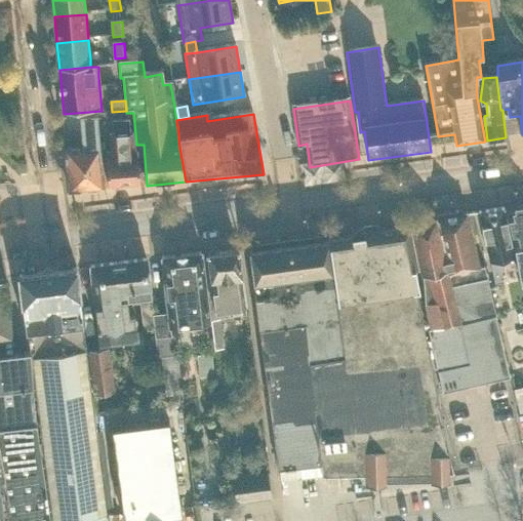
[(70,192),(106,189),(98,116),(64,120),(65,137),(66,150),(70,192)]
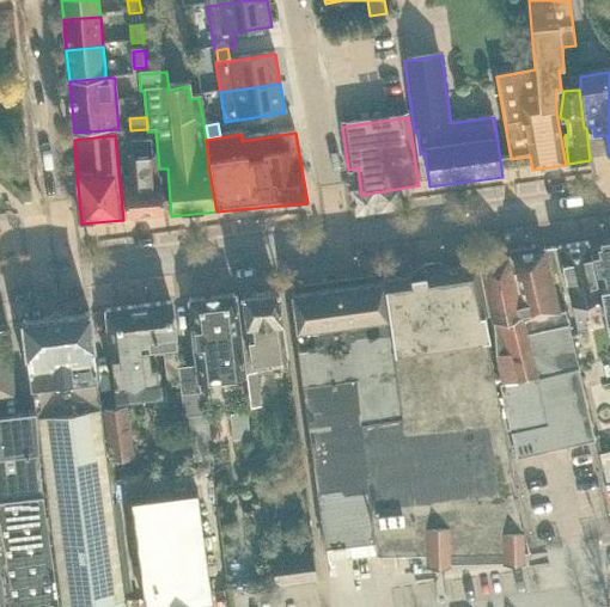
[(160,216),(158,186),(156,157),(145,158),(130,159),(133,188),(124,189),(127,219),(160,216)]
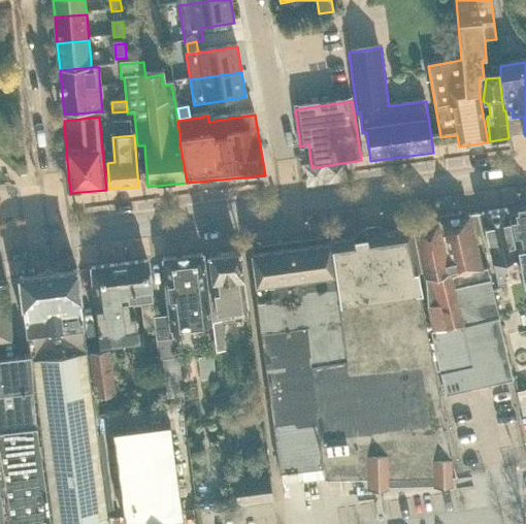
[(518,255),(523,279),(525,288),(525,207),(508,210),(518,255)]
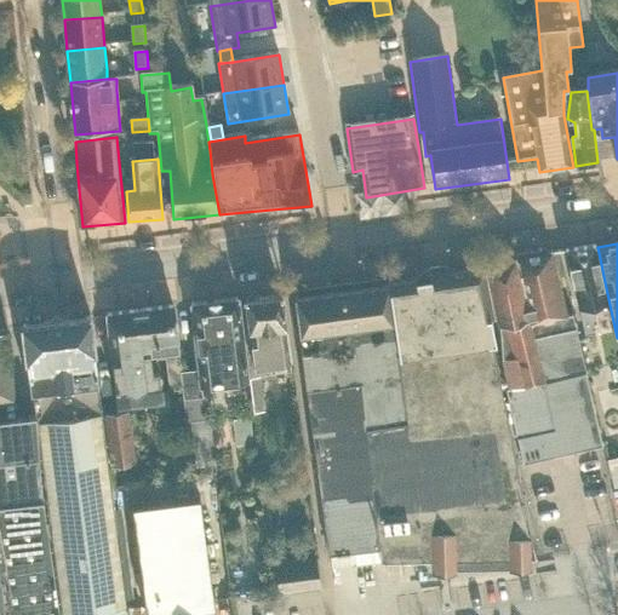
[(591,309),(610,306),(596,247),(565,252),(578,312),(585,338),(596,335),(591,309)]
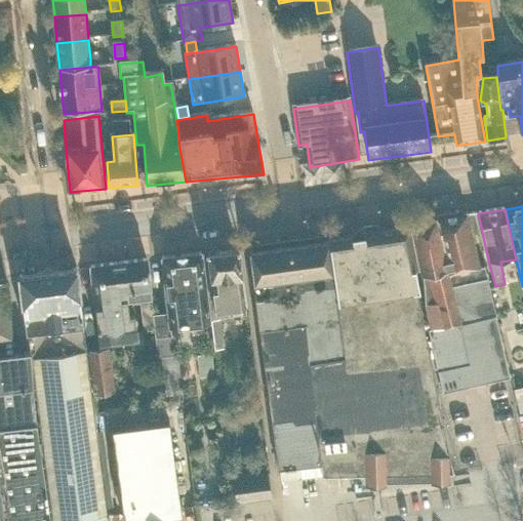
[(511,378),(504,349),(485,269),(481,270),(469,213),(436,221),(410,226),(423,283),(424,283),(426,306),(431,331),(429,331),(443,395),(511,378)]
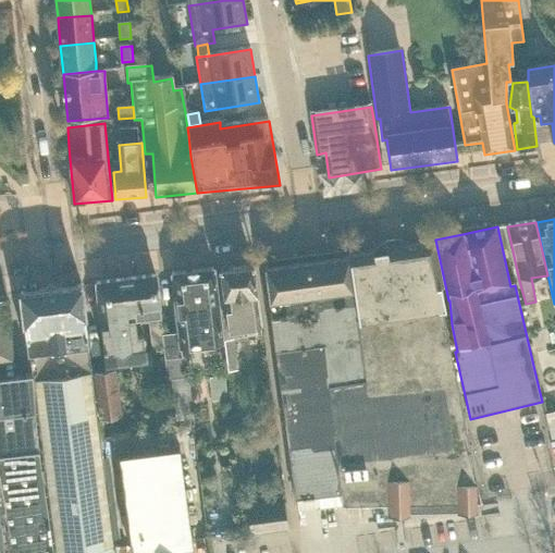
[(362,357),(448,341),(442,310),(445,309),(432,242),(404,246),(404,247),(349,256),(349,257),(348,257),(355,310),(362,357)]
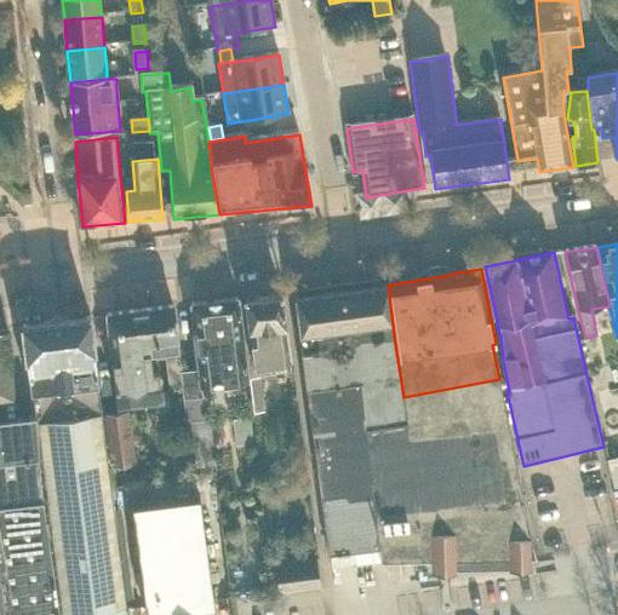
[(404,397),(395,345),(388,286),(295,299),(322,503),(348,499),(345,477),(344,471),(371,466),(366,434),(408,425),(404,397)]
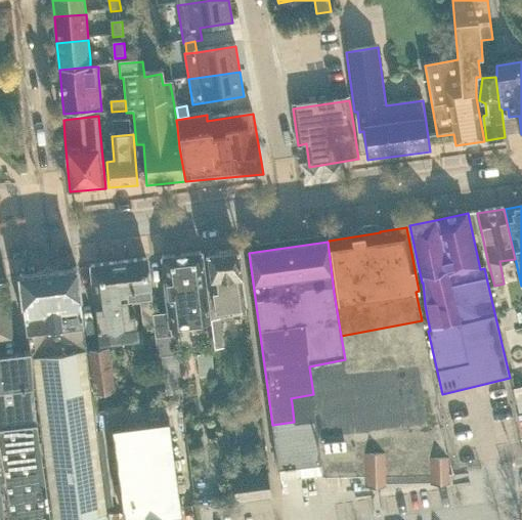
[(208,293),(211,319),(247,315),(238,252),(208,255),(213,293),(208,293)]
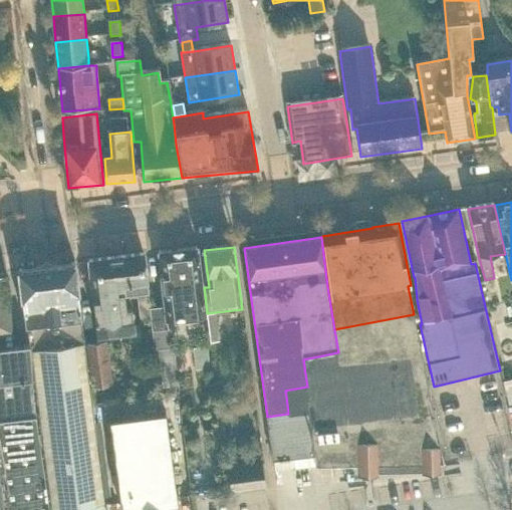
[(158,351),(174,349),(172,333),(169,331),(168,322),(207,318),(207,313),(204,287),(200,249),(159,254),(165,310),(150,311),(151,320),(155,352),(158,351)]
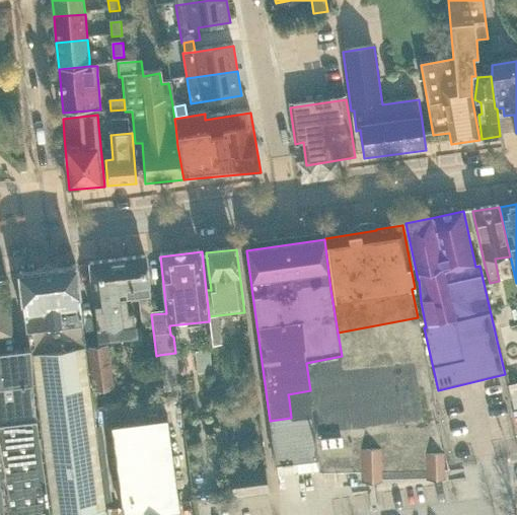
[(151,314),(145,259),(89,265),(97,334),(97,340),(130,336),(131,347),(143,346),(141,329),(137,329),(136,324),(135,324),(134,311),(129,312),(128,303),(139,301),(142,325),(152,323),(151,314)]
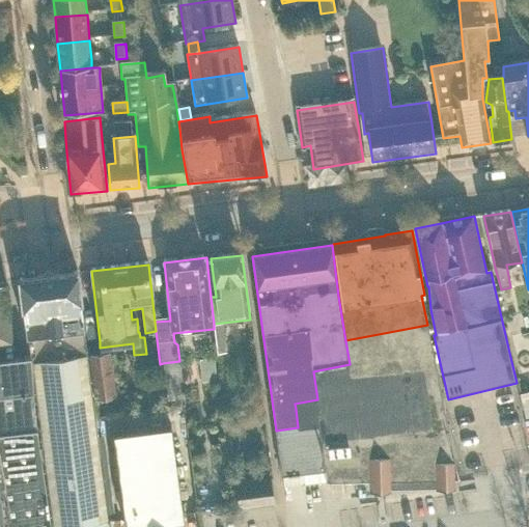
[(109,523),(77,273),(20,280),(27,339),(29,338),(31,358),(15,360),(0,361),(0,481),(5,526),(84,526),(109,523)]
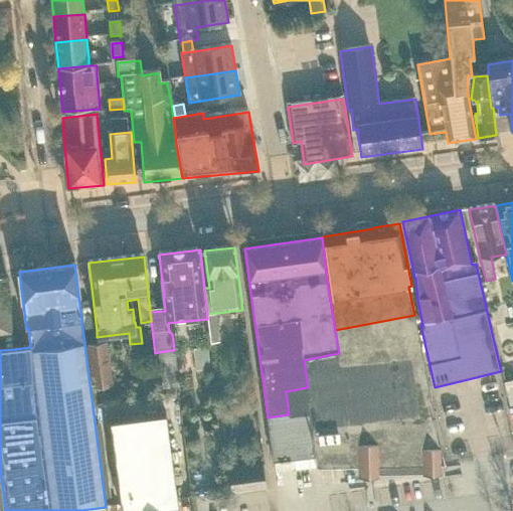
[(0,350),(14,349),(6,277),(0,277),(0,350)]
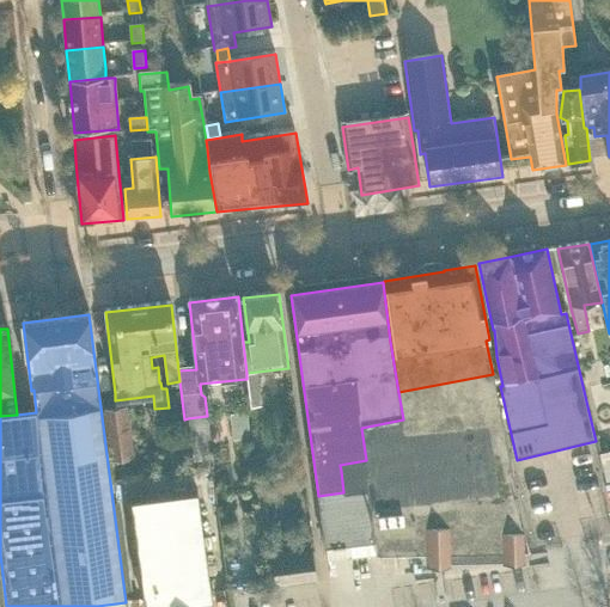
[(258,374),(248,375),(251,410),(262,409),(258,374)]
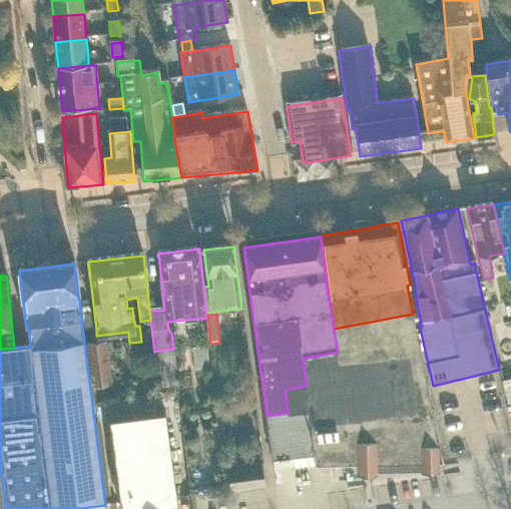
[(310,412),(314,457),(314,456),(315,467),(443,464),(413,314),(334,329),(338,352),(303,359),(307,386),(310,412)]
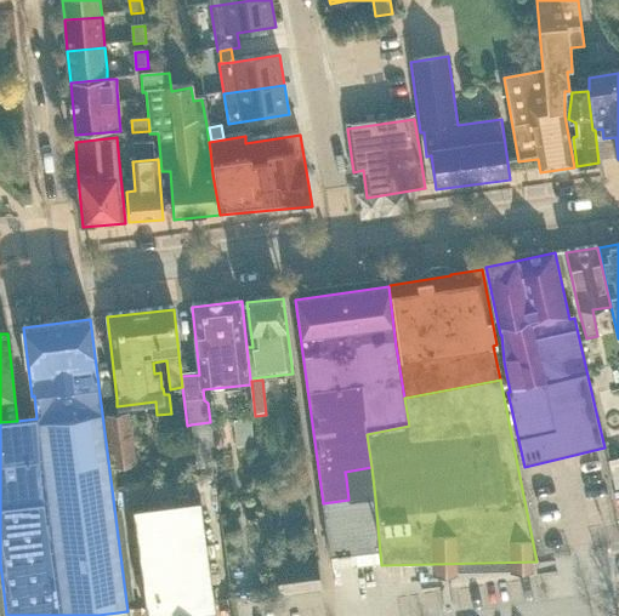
[(112,467),(137,465),(130,412),(104,416),(112,467)]
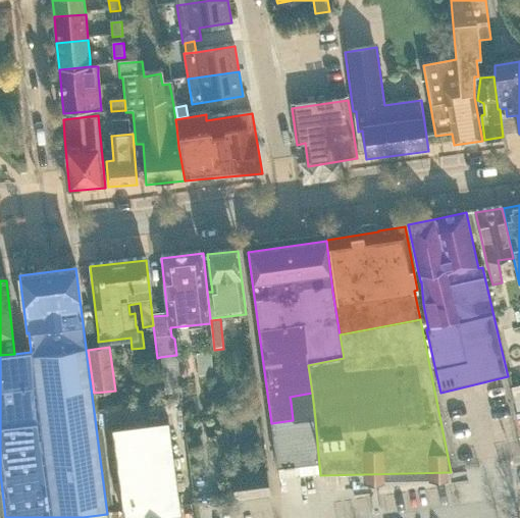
[(214,375),(211,354),(197,355),(200,377),(214,375)]
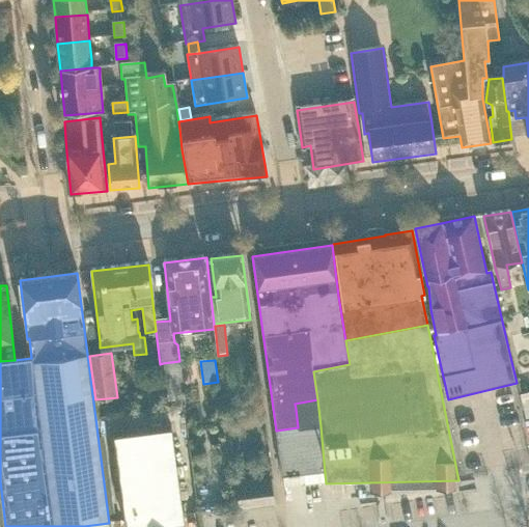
[(179,361),(163,363),(168,403),(185,400),(179,361)]
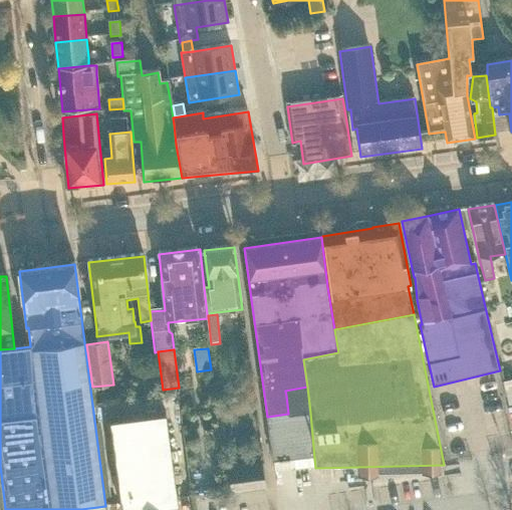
[(511,381),(503,384),(509,408),(511,408),(511,381)]
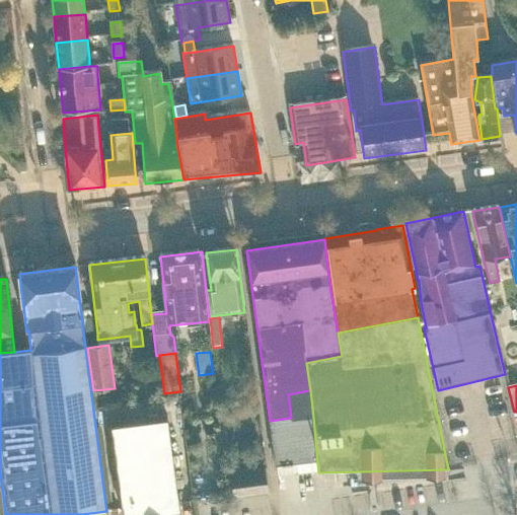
[(317,462),(313,417),(310,390),(288,394),(289,399),(291,418),(270,421),(276,466),(317,462)]
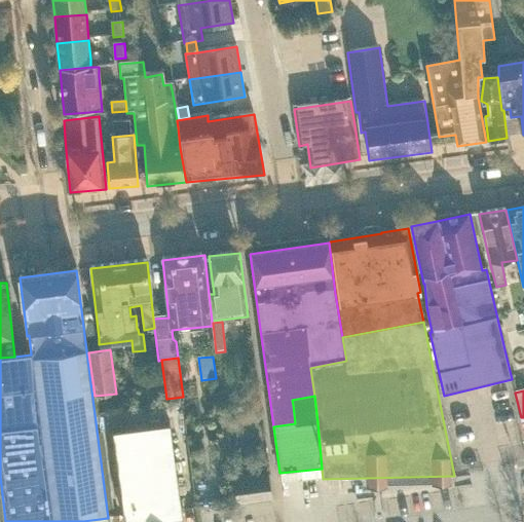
[(113,433),(124,521),(174,521),(183,520),(171,424),(113,433)]
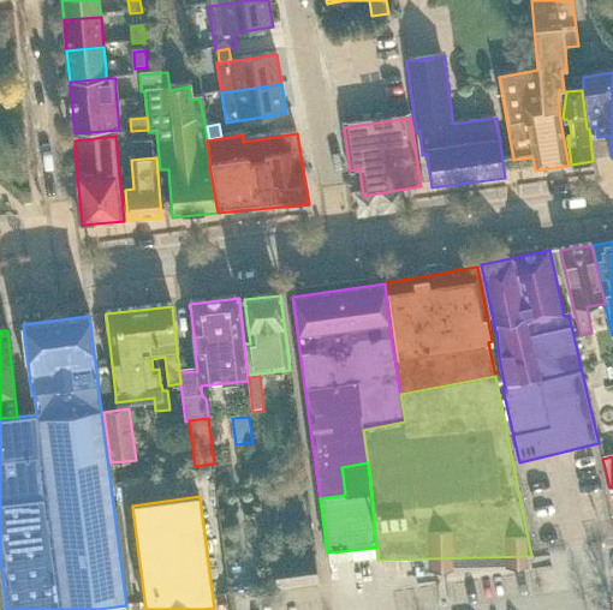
[(274,562),(278,590),(317,585),(314,556),(274,562)]
